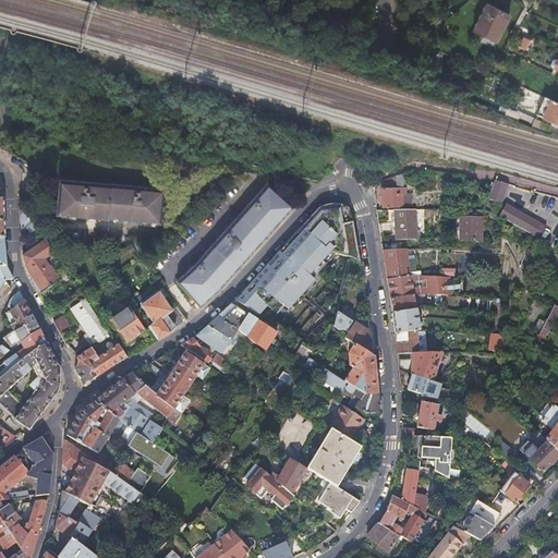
[(470,29),(481,35),(482,33),(493,39),(507,12),(484,1),(470,29)]
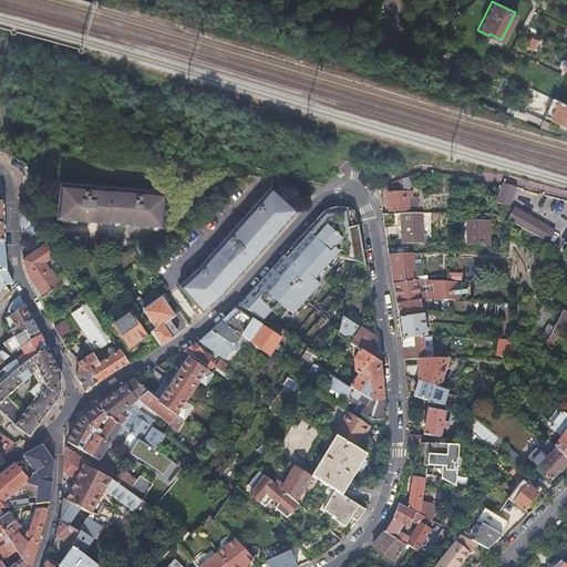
[(566,104),(553,99),(546,116),(566,125),(566,104)]
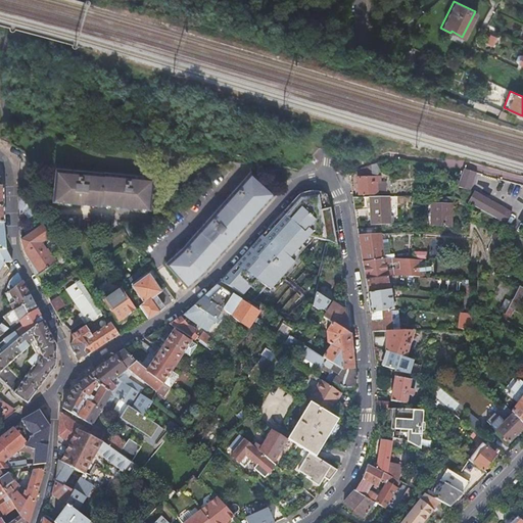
[(485,104),(482,112),(493,117),(494,119),(497,110),(485,104)]
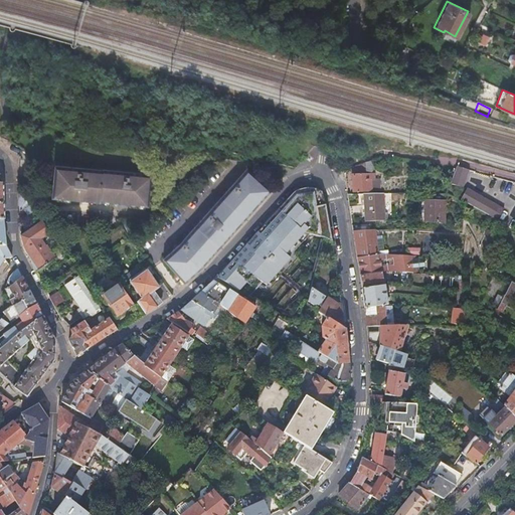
[(364,163),(354,167),(354,175),(351,175),(352,191),(369,191),(369,180),(373,180),(373,174),(364,174),(364,163)]
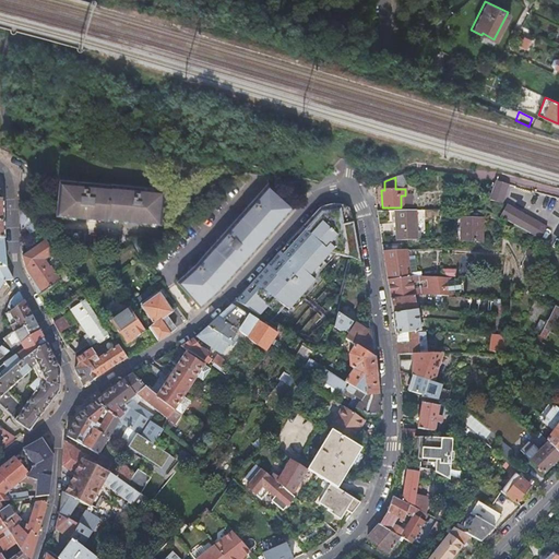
[(431,178),(416,178),(416,193),(431,192),(431,178)]
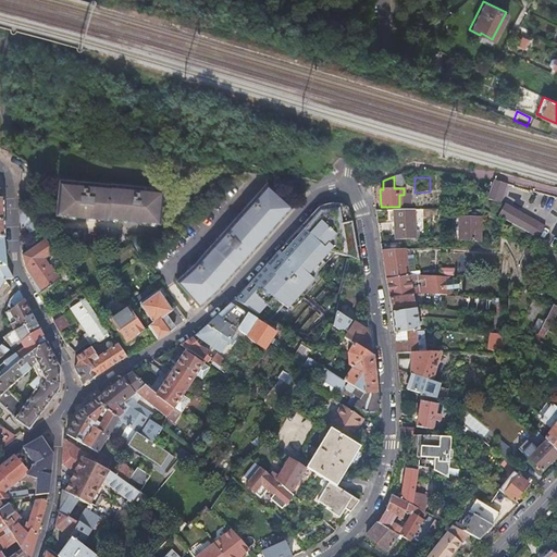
[(165,189),(150,187),(113,184),(113,186),(60,181),(57,214),(110,221),(110,219),(162,224),(165,189)]
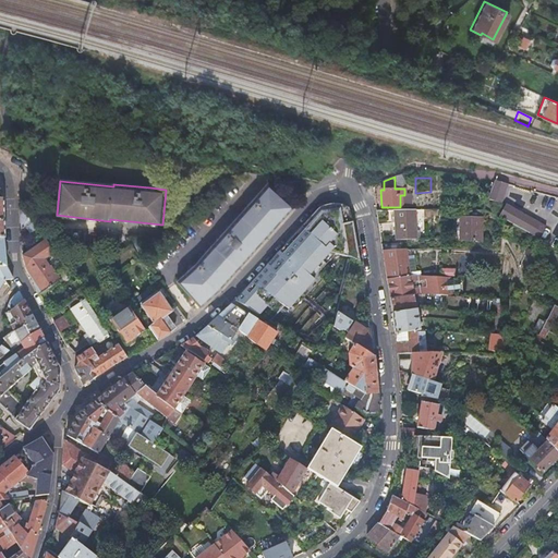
[(494,182),(490,190),(484,209),(497,215),(508,185),(495,183),(494,182)]
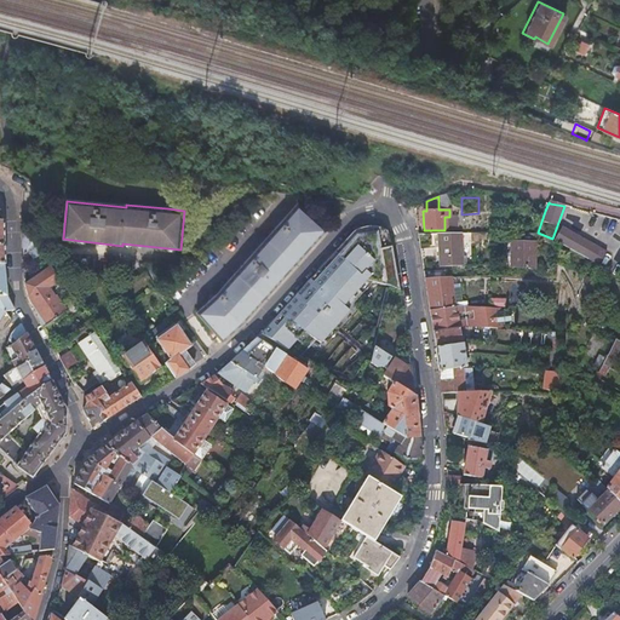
[(251,319),(331,230),(302,205),(228,286),(205,308),(231,337),(251,319)]
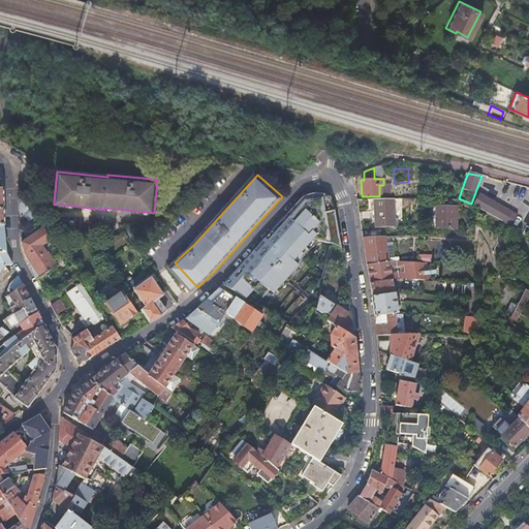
[(0,182),(0,272),(5,266),(12,263),(4,250),(3,226),(5,226),(3,188),(0,182)]
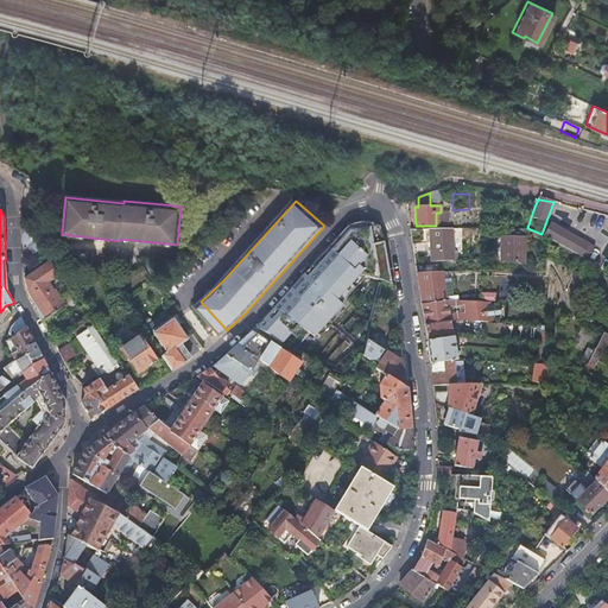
[(42,249),(21,220),(23,252),(27,249),(31,255),(32,257),(42,249)]
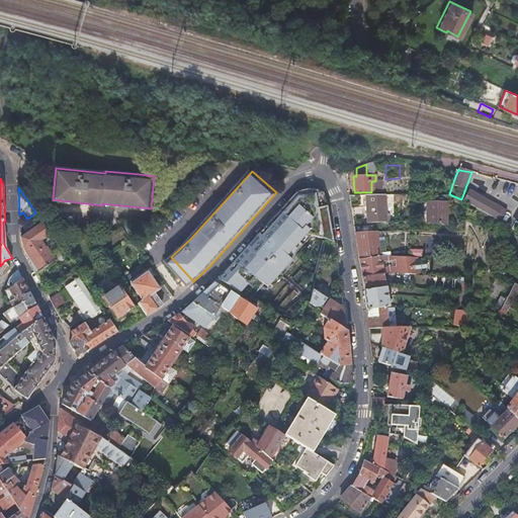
[(297,194),(293,197),(291,199),(285,205),(238,259),(219,278),(241,292),(256,276),(269,286),(292,260),(287,256),(306,234),(333,243),(327,198),(320,192),(315,190),(310,190),(303,191),(297,194)]
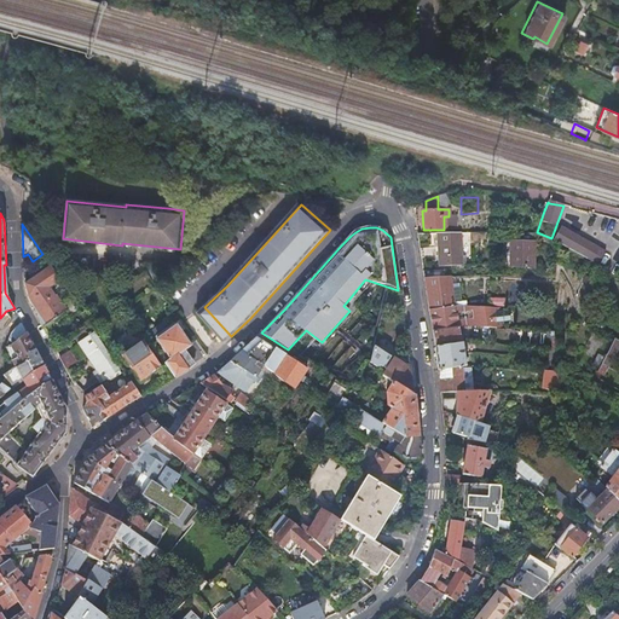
[(562,229),(555,241),(579,253),(584,238),(562,229)]
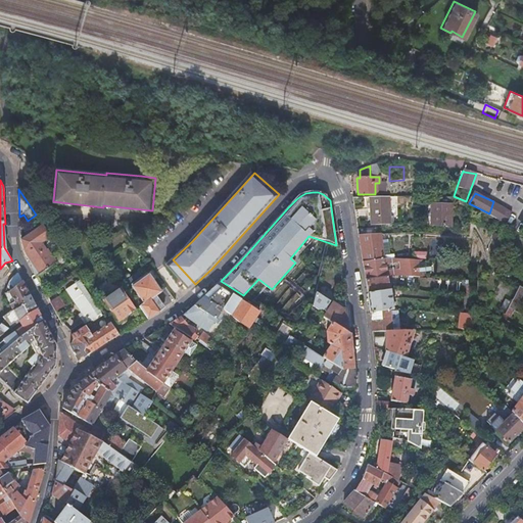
[(368,208),(353,209),(354,214),(354,218),(369,217),(369,225),(390,224),(387,197),(367,197),(368,208)]
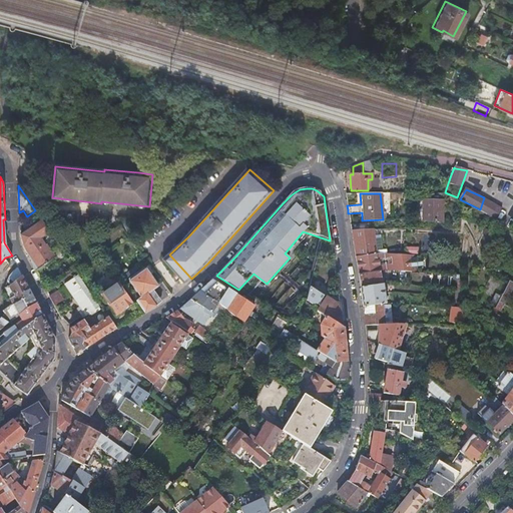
[(441,197),(422,198),(423,219),(443,217),(441,197)]
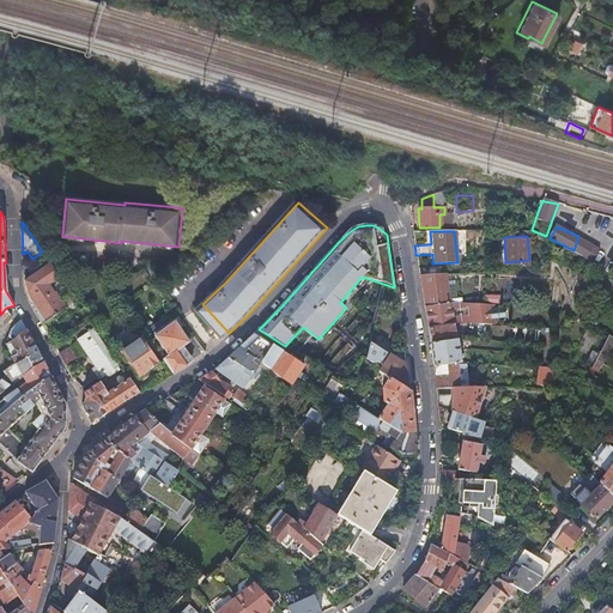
[(578,236),(574,250),(596,261),(602,249),(578,236)]
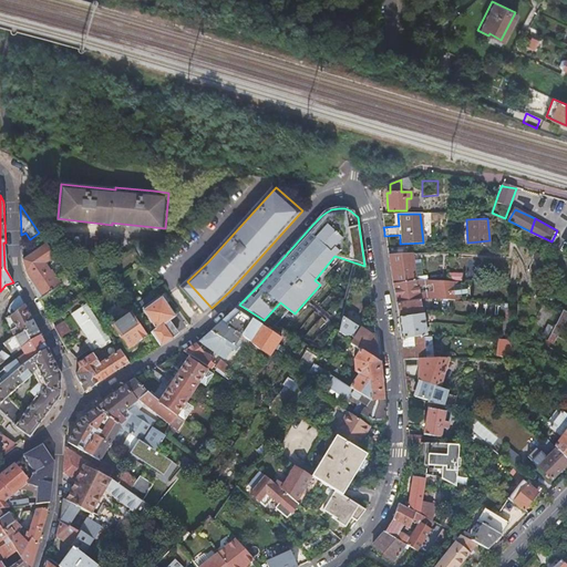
[(40,267),(55,257),(47,244),(22,260),(26,272),(41,302),(58,291),(47,275),(44,276),(40,267)]
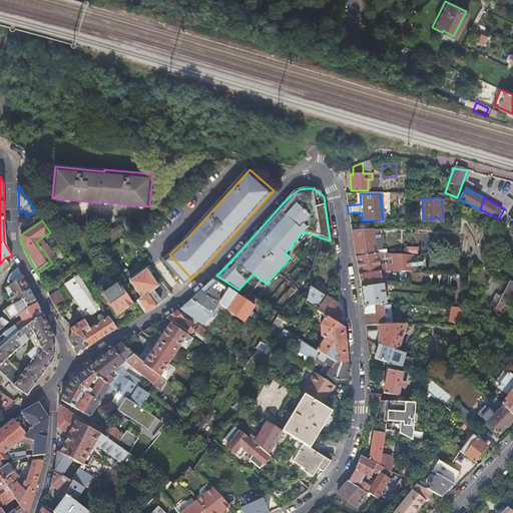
[(368,222),(350,223),(351,231),(370,230),(368,222)]
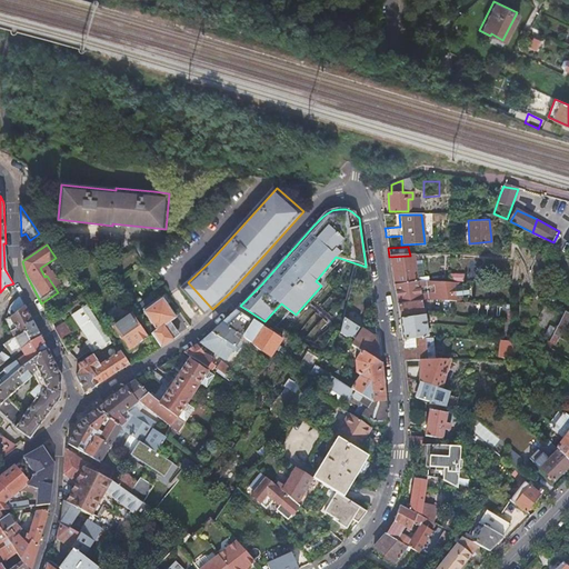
[(410,256),(389,257),(391,266),(395,287),(419,283),(428,282),(427,276),(418,277),(418,279),(413,279),(410,256)]
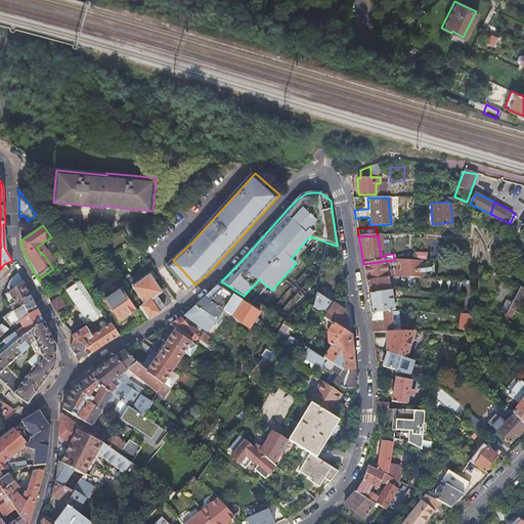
[(386,261),(363,264),(364,272),(365,280),(388,277),(386,261)]
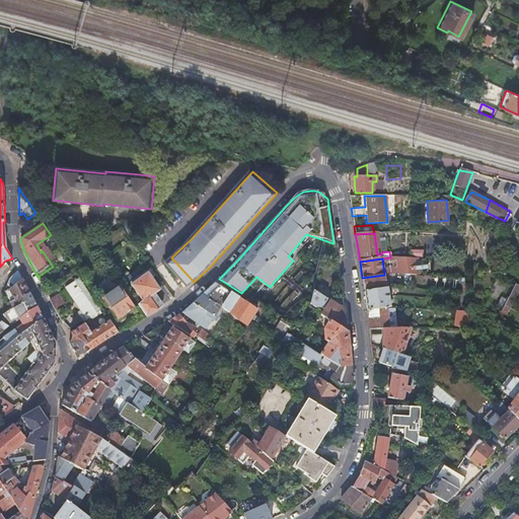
[(5,261),(0,267),(0,274),(3,276),(10,265),(5,261)]
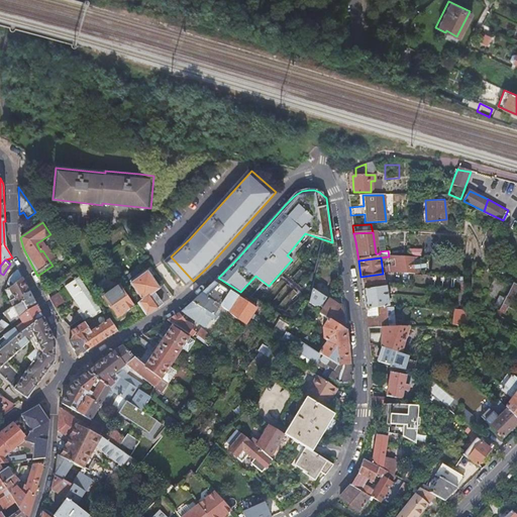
[(151,269),(146,272),(151,279),(157,276),(151,269)]
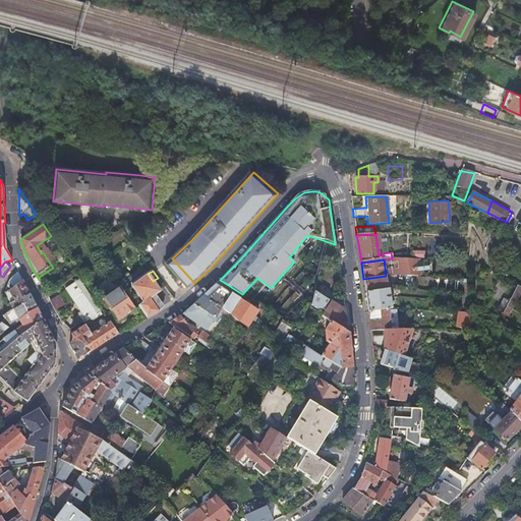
[(11,277),(8,285),(5,292),(13,306),(4,316),(9,320),(12,325),(19,319),(37,306),(18,272),(11,277)]
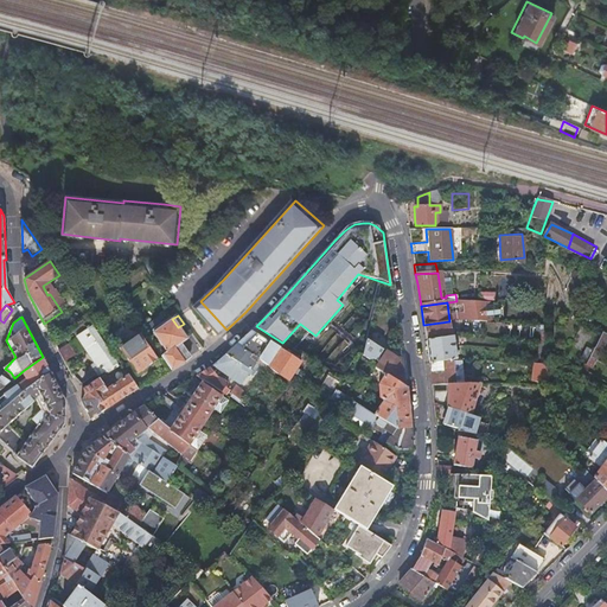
[(163,356),(172,369),(185,362),(174,347),(186,339),(178,327),(172,319),(166,325),(160,317),(148,326),(166,352),(163,356)]
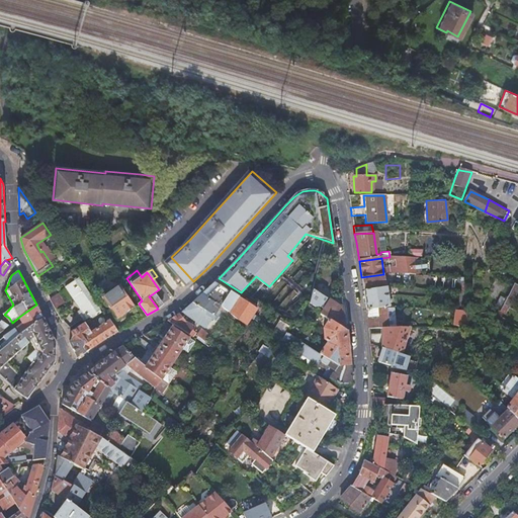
[(383,274),(361,277),(363,290),(385,288),(383,274)]
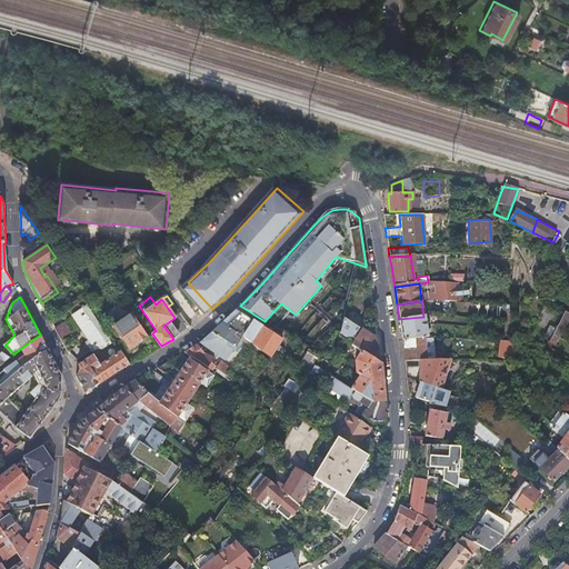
[(116,343),(97,316),(88,303),(71,316),(89,341),(87,342),(92,351),(102,345),(111,358),(99,366),(98,363),(103,360),(98,352),(78,366),(80,370),(77,379),(85,395),(119,371),(130,365),(123,355),(116,343)]
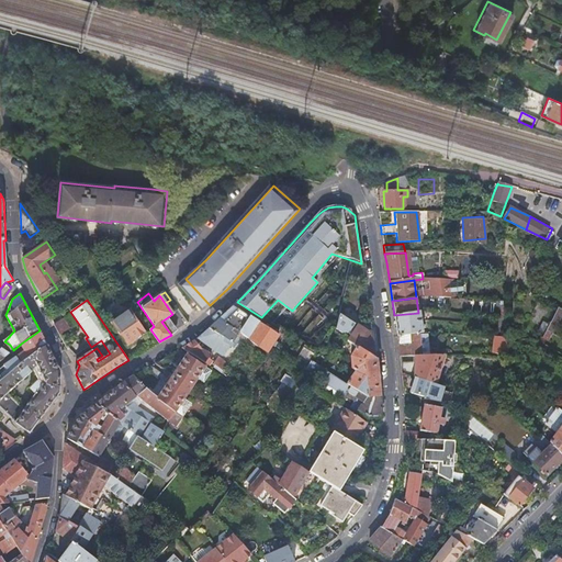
[(561,310),(561,308),(555,305),(543,328),(549,332),(550,332),(561,310)]
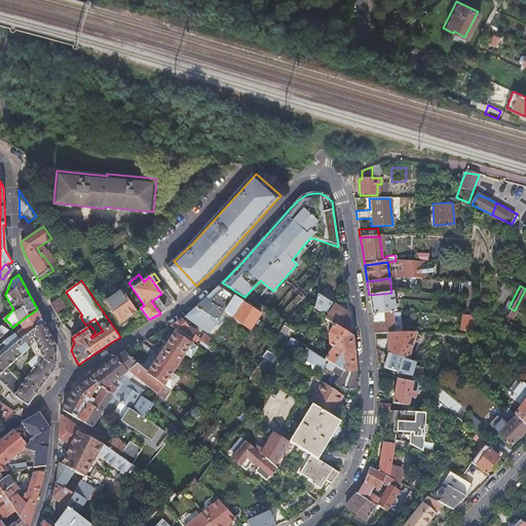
[(217,288),(185,316),(207,333),(210,332),(222,314),(231,320),(232,317),(236,320),(239,322),(238,323),(251,330),(261,314),(250,308),(217,288)]
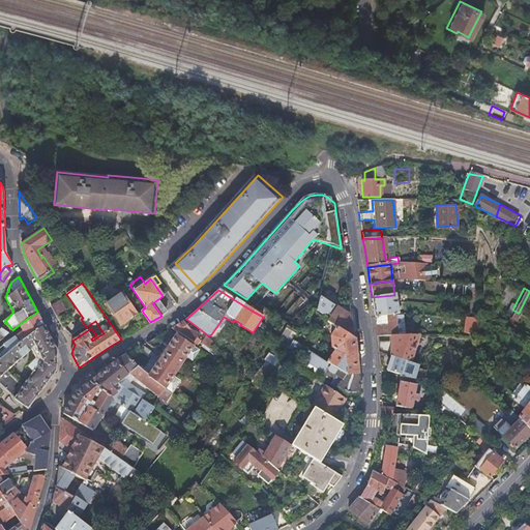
[(112,317),(119,327),(138,315),(122,292),(105,305),(112,317)]
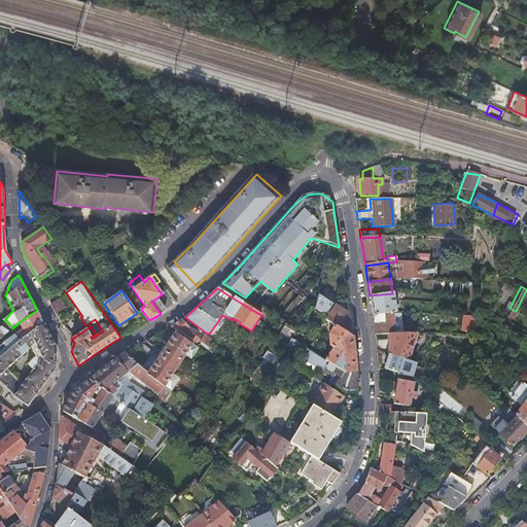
[(465,311),(476,311),(476,290),(465,290),(465,311)]
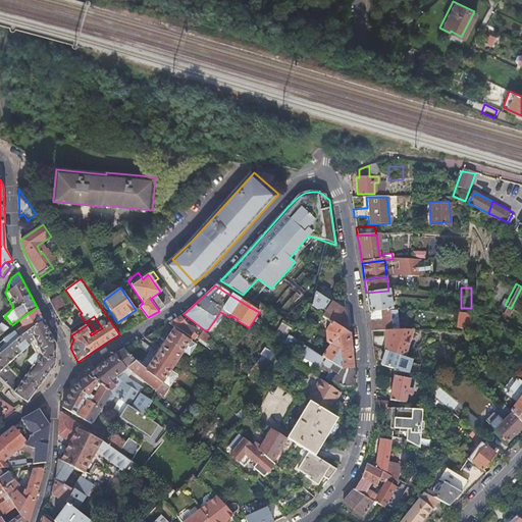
[(389,291),(388,291),(366,293),(367,299),(368,312),(388,310),(393,309),(392,305),(394,305),(393,300),(390,301),(389,291)]
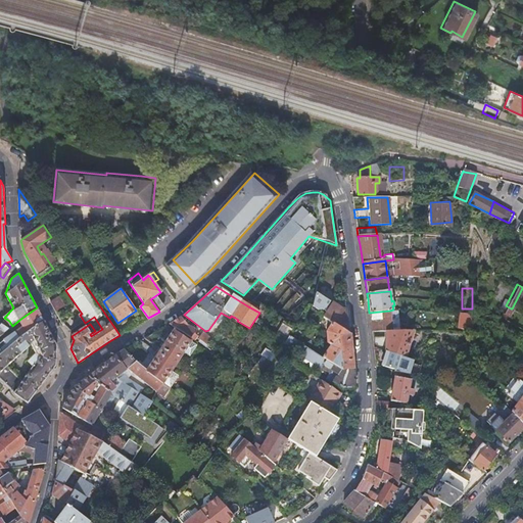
[(346,332),(345,312),(316,292),(313,307),(319,312),(323,311),(327,314),(324,319),(331,324),(346,332)]
